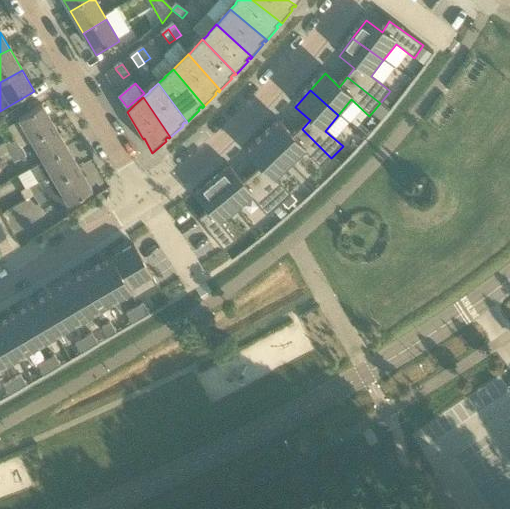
[(44,107),(19,121),(32,143),(33,143),(56,129),(44,107)]
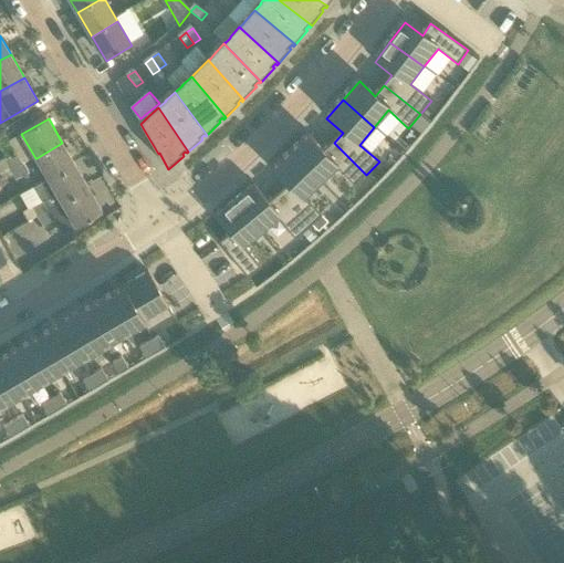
[(334,143),(325,153),(309,136),(291,153),(321,184),(336,168),(354,188),(366,175),(334,143)]
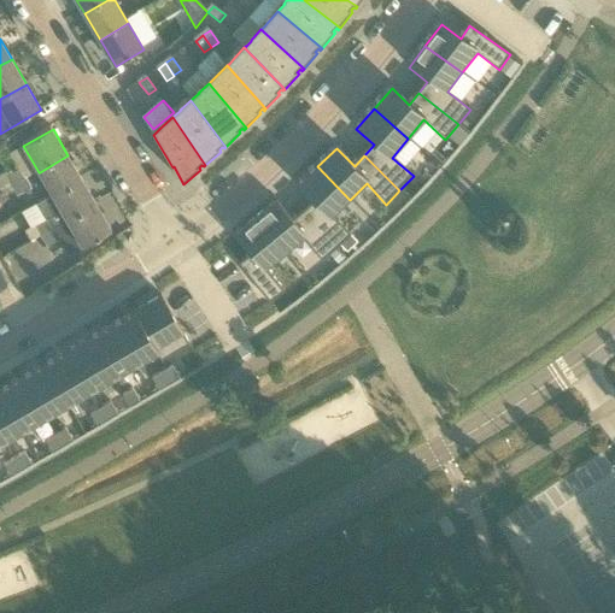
[(54,198),(82,181),(68,155),(40,172),(54,198)]
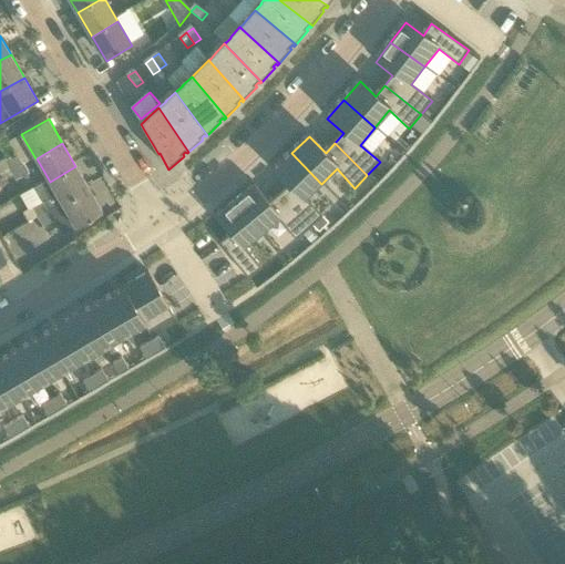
[(279,196),(310,231),(324,218),(306,200),(321,184),(291,153),(275,171),(289,187),(279,196)]
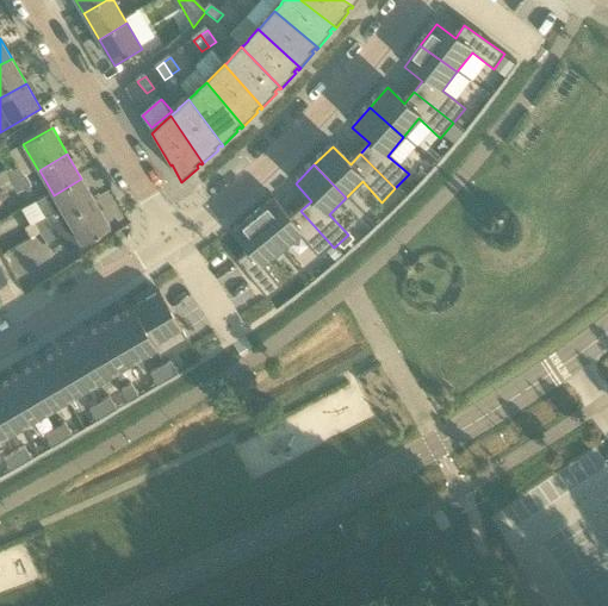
[(13,185),(28,176),(22,168),(19,169),(7,175),(13,185)]
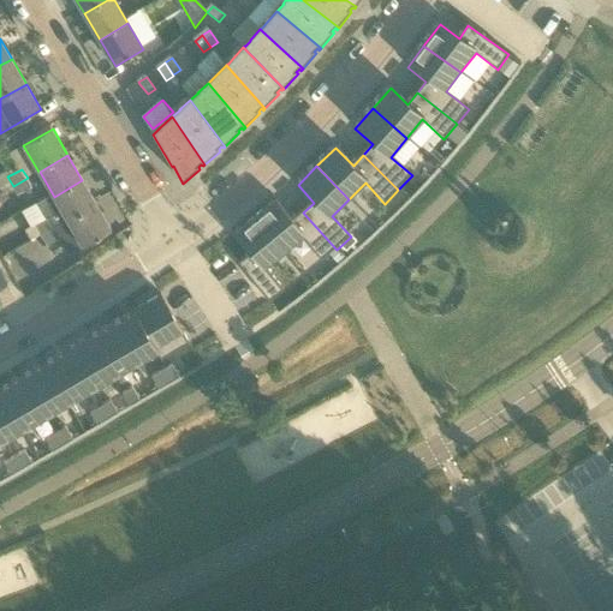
[(19,198),(34,190),(28,178),(13,186),(19,198)]
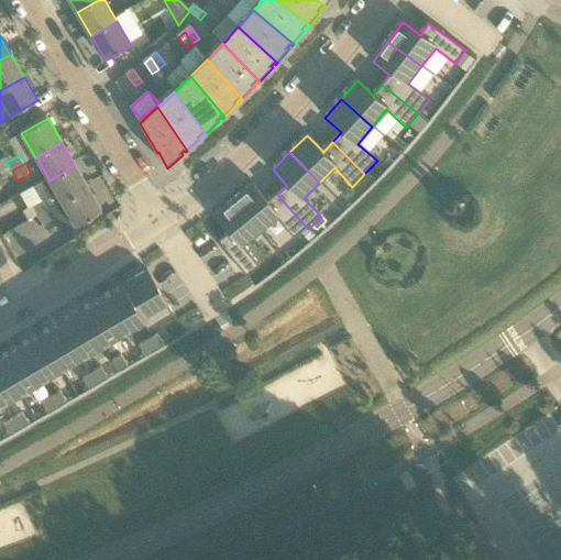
[(40,217),(89,188),(75,165),(50,180),(36,187),(44,201),(34,207),(40,217)]
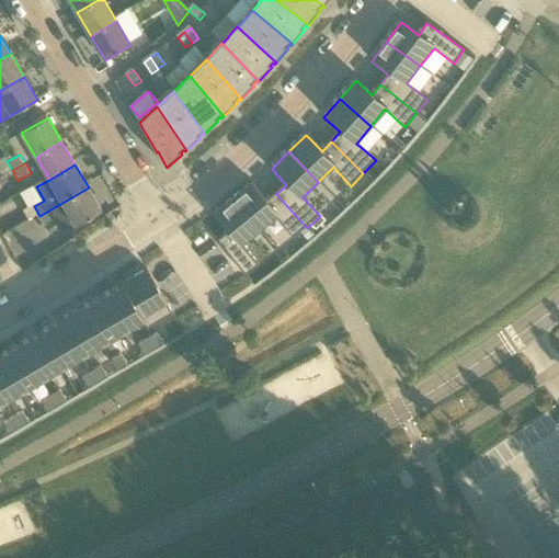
[(252,185),(234,201),(260,232),(277,218),(294,239),(307,228),(276,194),(266,203),(252,185)]
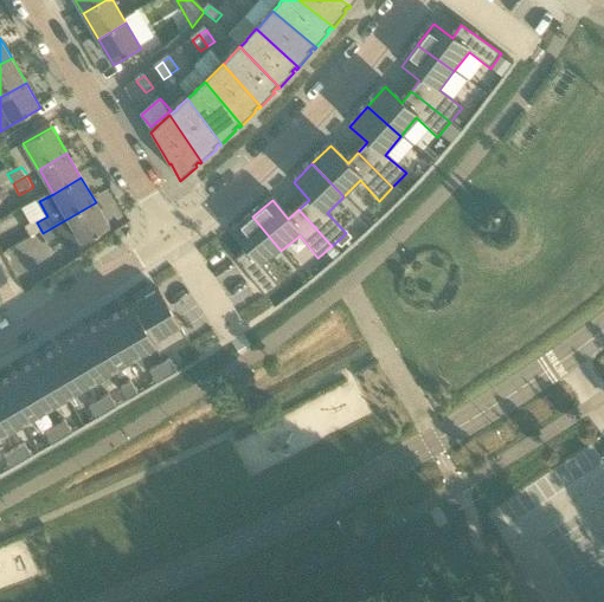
[(68,252),(82,244),(110,227),(96,202),(43,233),(49,244),(59,238),(68,252)]
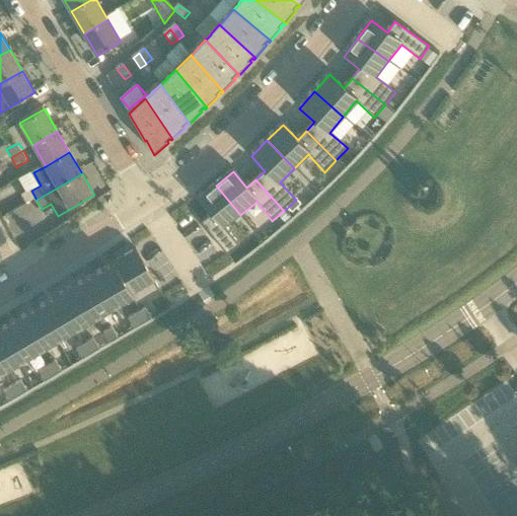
[(239,247),(224,228),(240,215),(216,186),(199,200),(211,217),(201,224),(227,256),(239,247)]
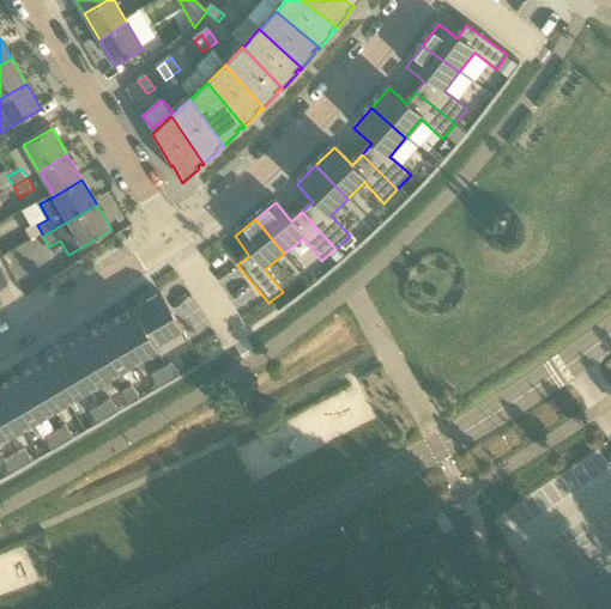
[(155,352),(153,352),(159,361),(189,343),(159,296),(131,312),(155,352)]
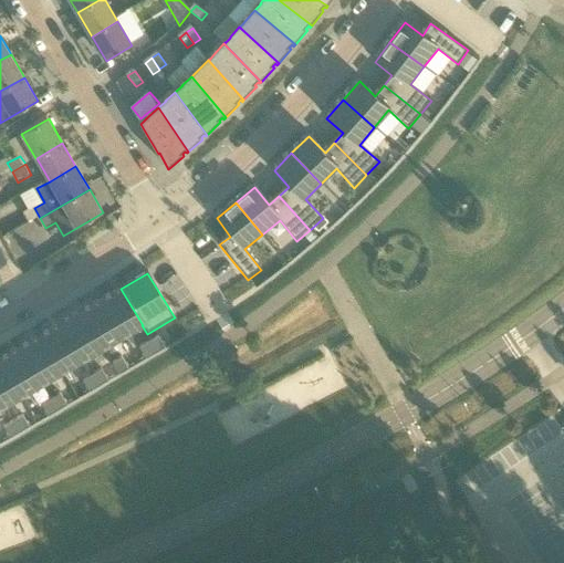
[(101,301),(123,337),(142,325),(143,325),(121,289),(101,301)]
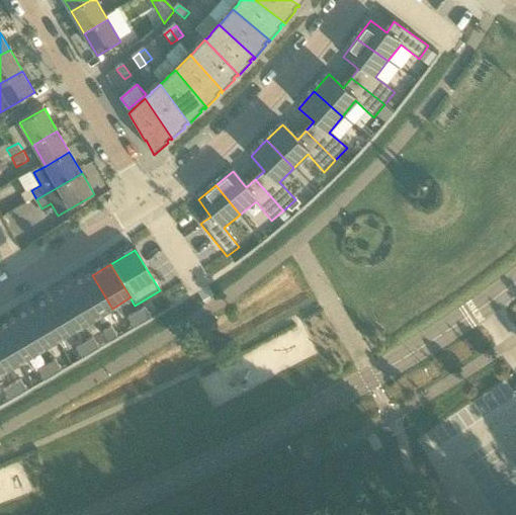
[(74,286),(94,319),(112,309),(92,275),(74,286)]
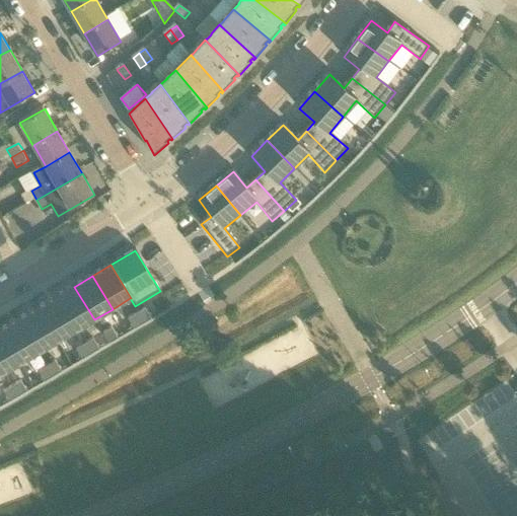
[(57,298),(76,330),(94,319),(74,287),(57,298)]
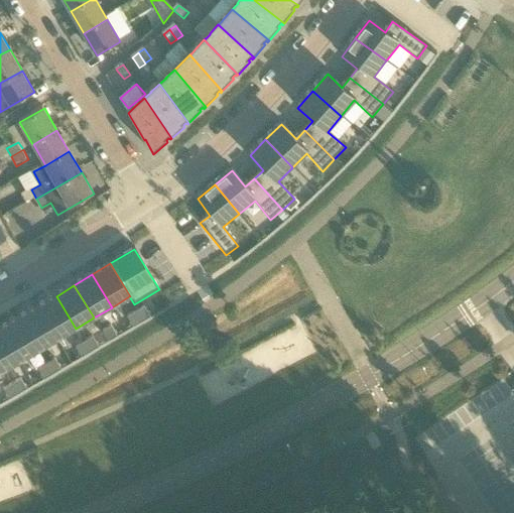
[(57,340),(76,329),(56,296),(38,306),(57,340)]
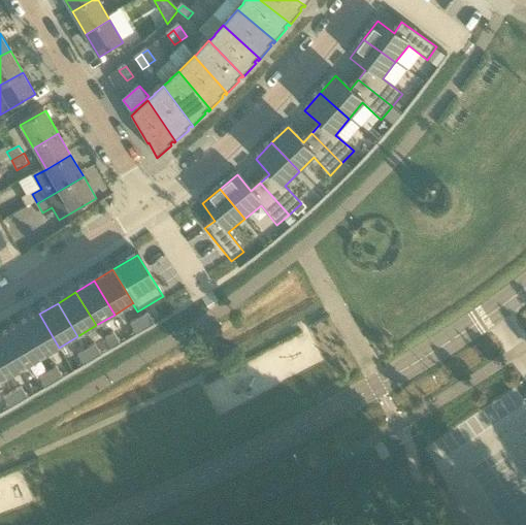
[(59,348),(39,314),(20,326),(40,359),(59,348)]
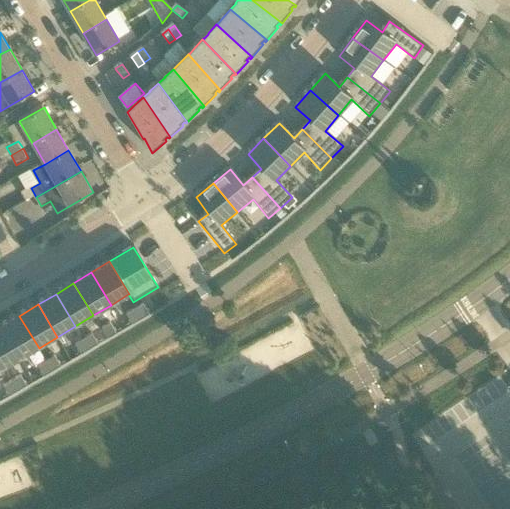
[(141,310),(134,314),(139,323),(146,319),(141,310)]
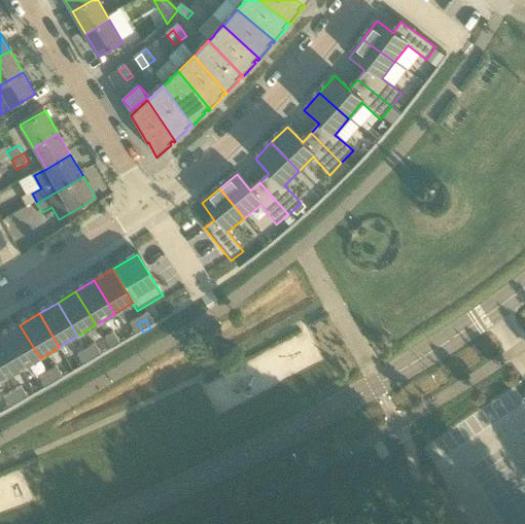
[(143,333),(138,323),(131,327),(136,337),(143,333)]
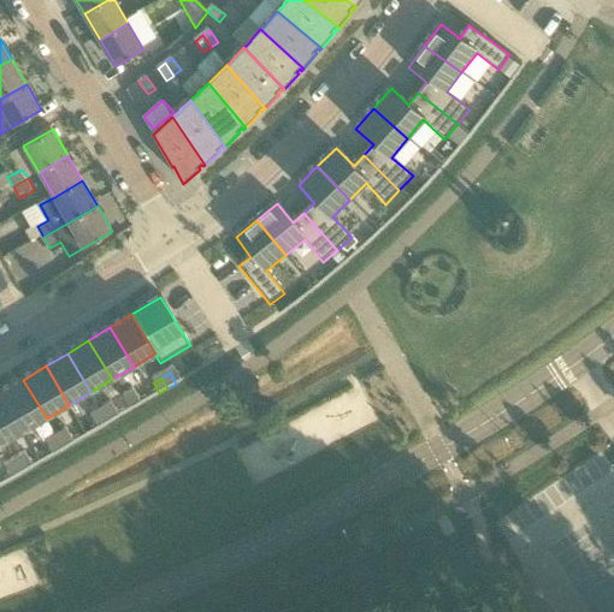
[(25,432),(47,419),(23,380),(1,392),(25,432)]
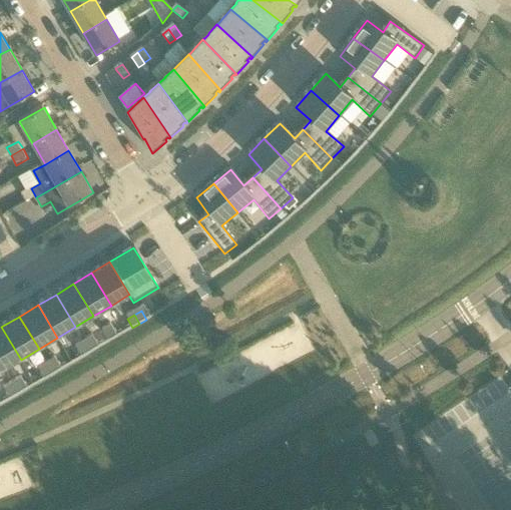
[(0,369),(1,372),(2,371),(21,360),(1,327),(0,328),(0,369)]
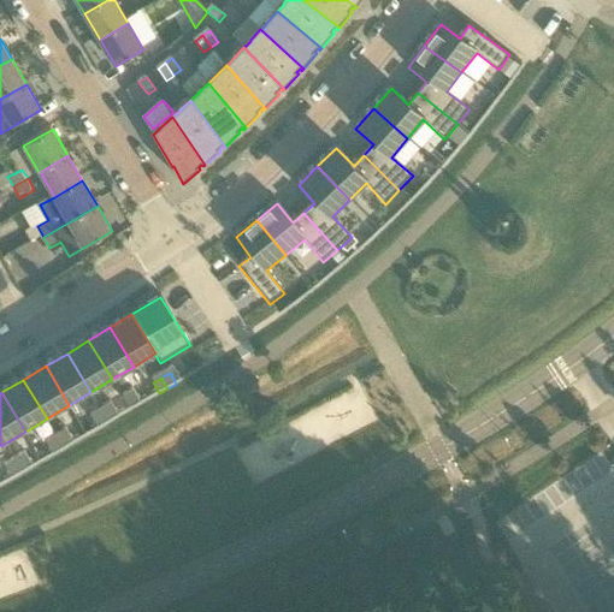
[(133,411),(140,406),(134,396),(125,400),(133,411)]
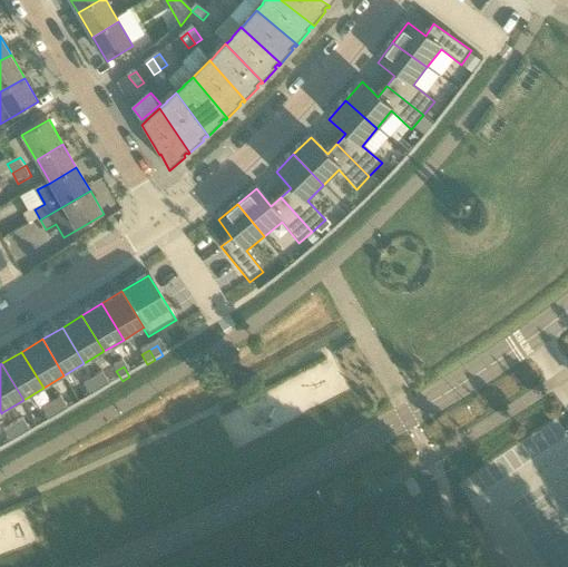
[(101,393),(109,389),(104,379),(96,383),(101,393)]
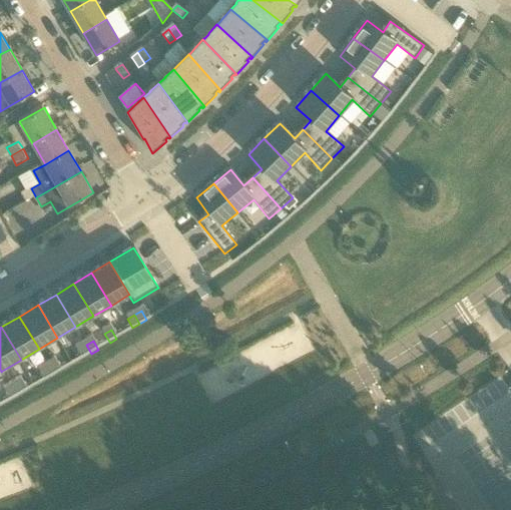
[(86,345),(79,349),(84,358),(91,354),(86,345)]
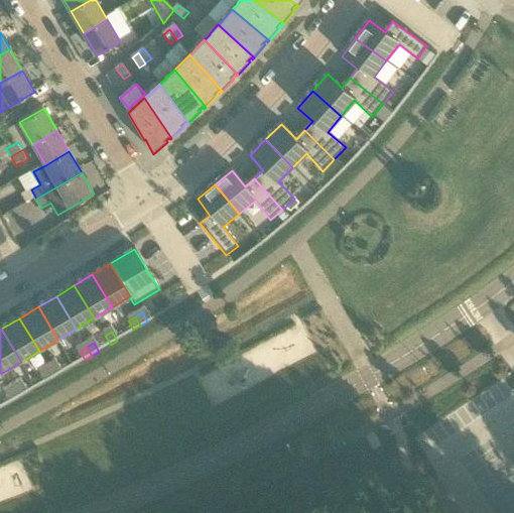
[(61,374),(56,365),(49,369),(54,378),(61,374)]
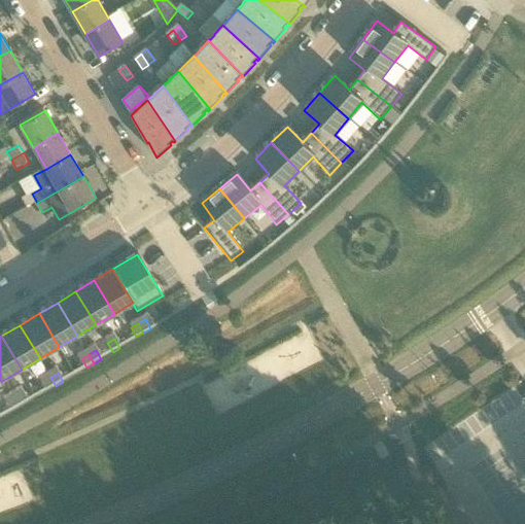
[(56,386),(50,377),(43,381),(48,390),(56,386)]
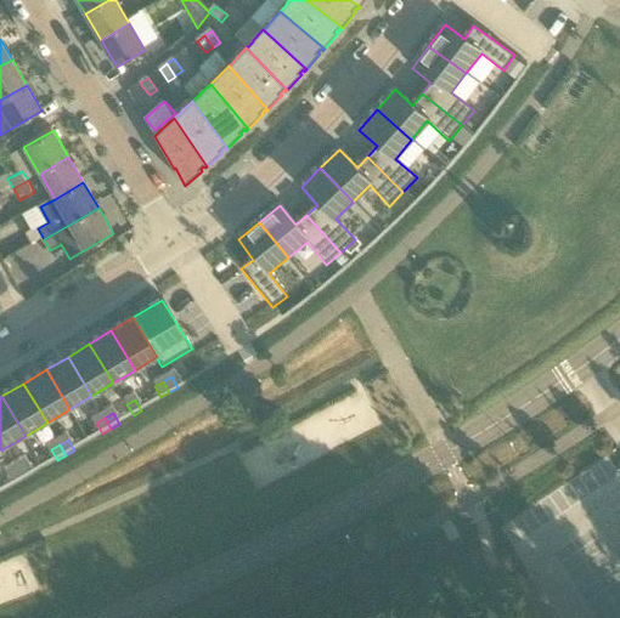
[(28,476),(37,471),(31,460),(22,465),(28,476)]
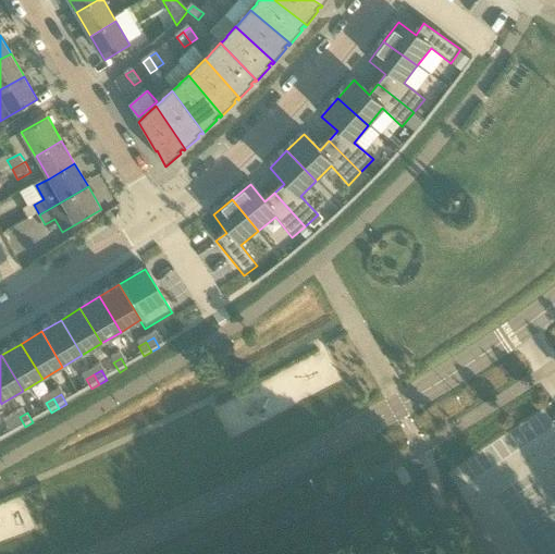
[(12,421),(17,431),(25,427),(20,417),(12,421)]
